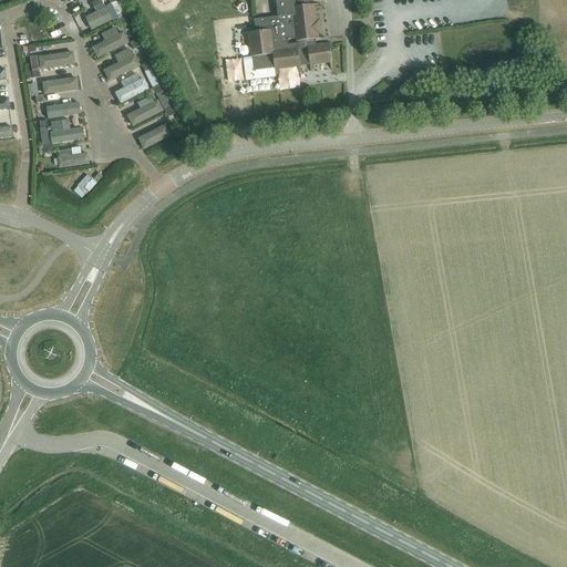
[(321,4),(310,6),(309,0),(275,0),(278,17),(254,20),(255,28),(257,28),(257,32),(241,34),(241,35),(249,34),(253,57),(245,57),(245,59),(253,58),(254,70),(253,71),(255,73),(256,71),(275,69),(276,76),(278,76),(277,69),(297,66),(298,74),(301,73),(300,64),(309,63),(310,72),(312,72),(312,64),(330,62),(331,70),(332,70),(329,44),(317,47),(316,40),(318,39),(317,34),(320,34),(319,21),(316,22),(313,7),(321,6),(321,4)]
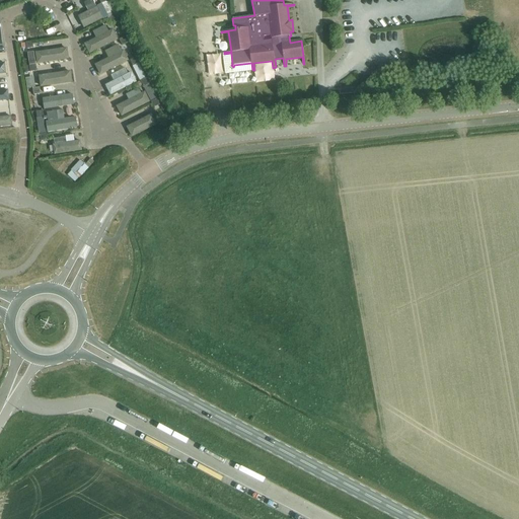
[(79,33),(108,19),(102,8),(74,23),(79,33)]
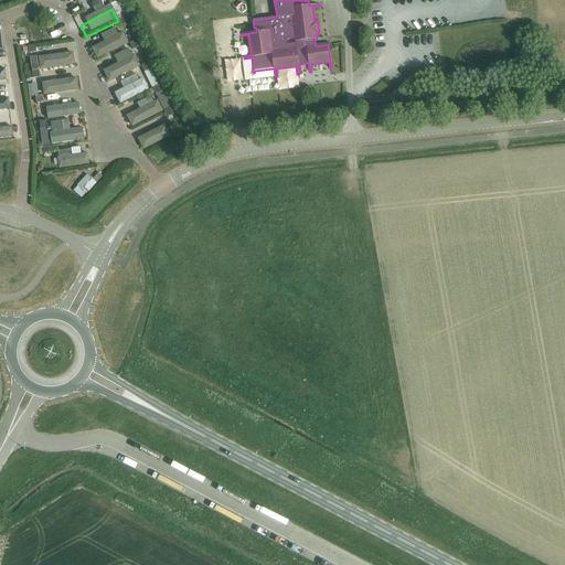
[(118,21),(121,28),(128,24),(125,18),(118,21)]
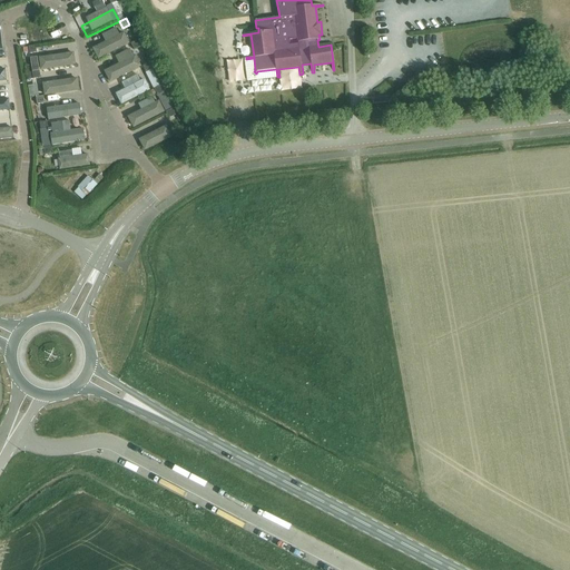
[(47,38),(45,29),(36,32),(38,41),(47,38)]
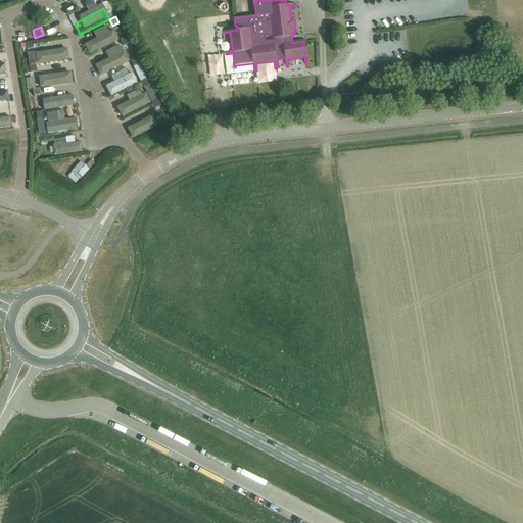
[(93,33),(96,39),(85,44),(91,55),(120,40),(114,30),(108,33),(105,27),(93,33)]
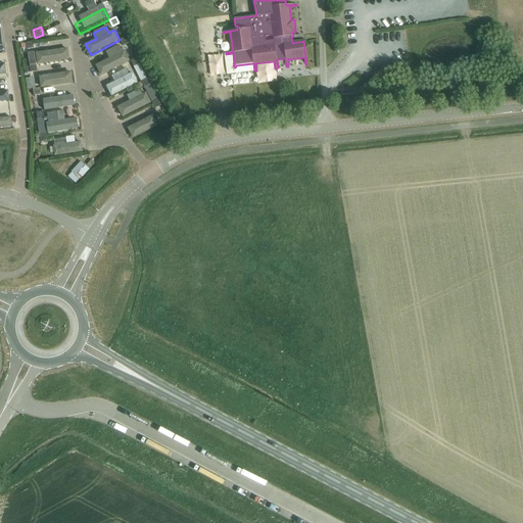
[(121,40),(123,46),(129,43),(126,37),(121,40)]
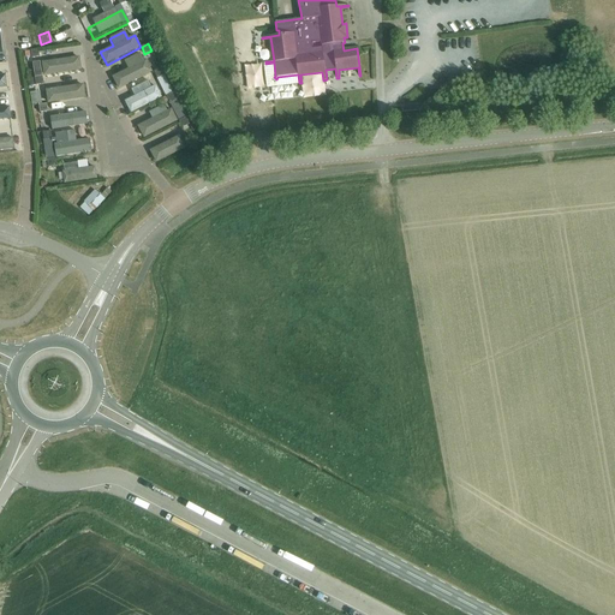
[(124,61),(127,69),(113,77),(119,89),(154,72),(147,59),(143,61),(139,54),(124,61)]
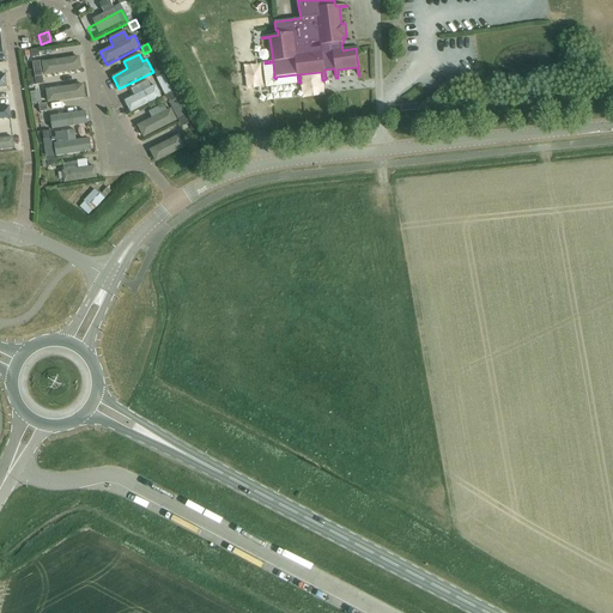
[(43,77),(82,71),(79,56),(41,62),(43,77)]
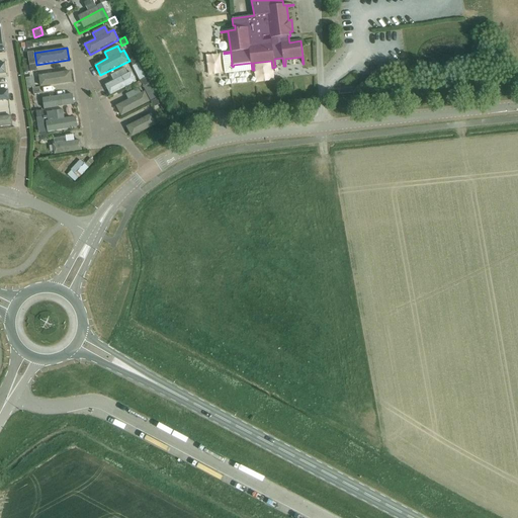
[(27,53),(29,66),(30,72),(36,71),(35,65),(33,52),(27,53)]
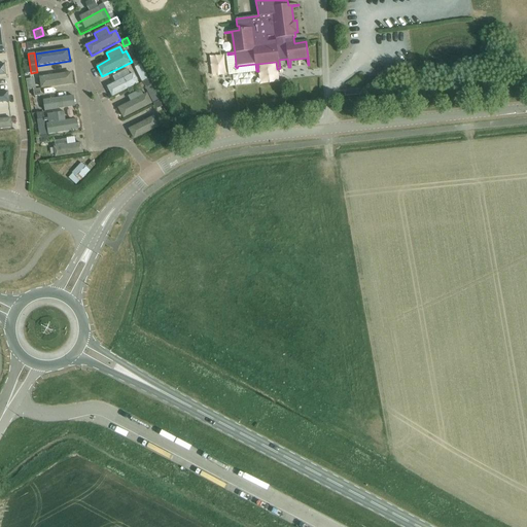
[(132,61),(135,68),(140,65),(141,65),(138,59),(132,61)]
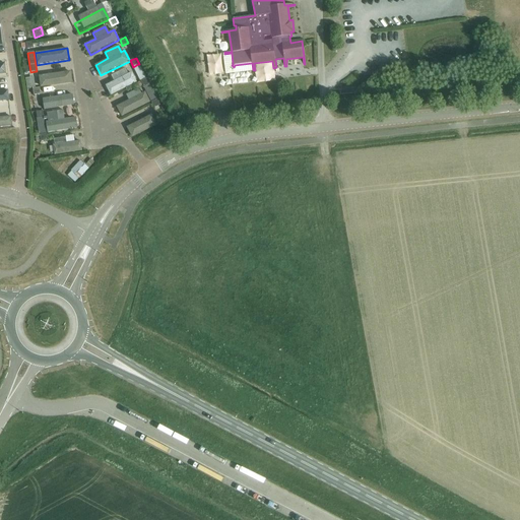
[(133,67),(134,71),(124,76),(121,69),(110,74),(114,81),(106,85),(111,96),(145,79),(138,64),(133,67)]
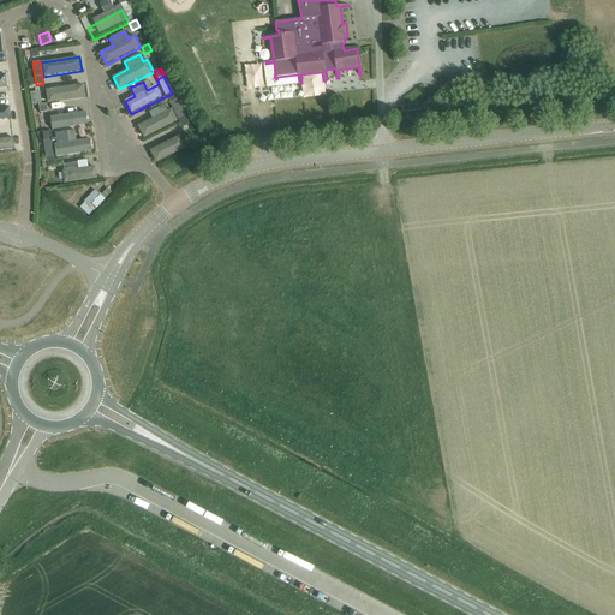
[(47,105),(85,99),(83,84),(45,90),(47,105)]
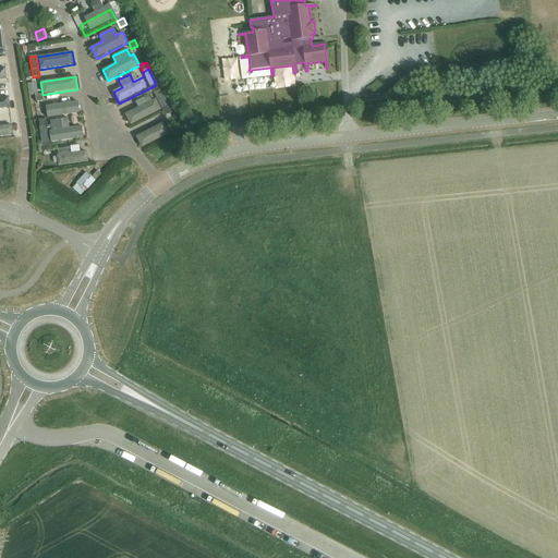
[(150,87),(154,94),(160,91),(157,84),(156,85),(150,87)]
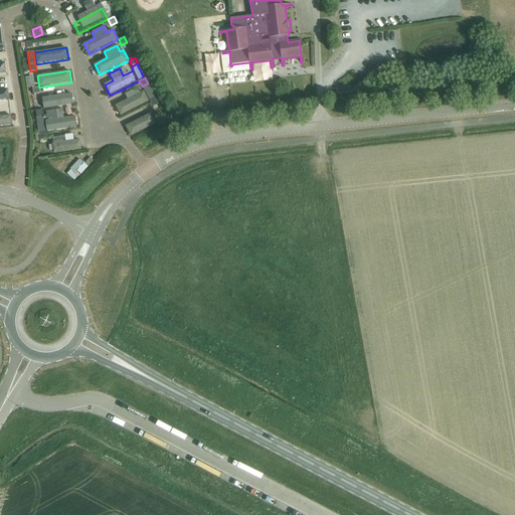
[(125,95),(127,100),(115,106),(121,116),(149,102),(144,91),(139,94),(137,89),(125,95)]
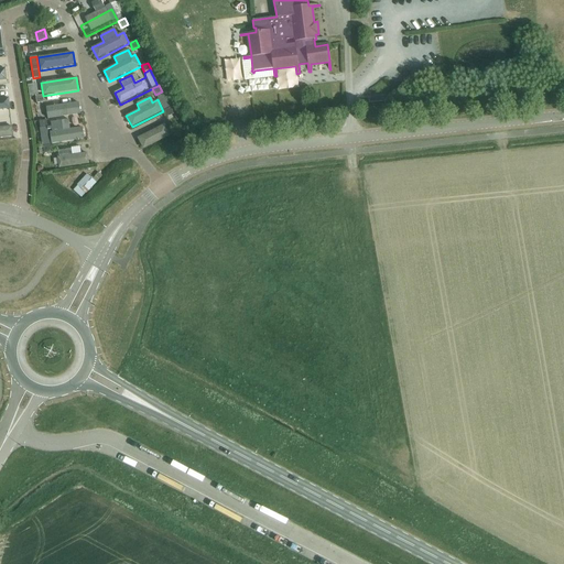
[(0,99),(0,112),(9,112),(8,99),(0,99)]
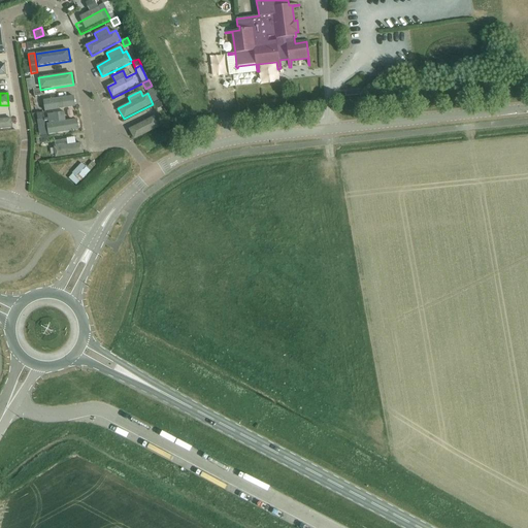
[(42,100),(44,112),(74,108),(73,96),(42,100)]
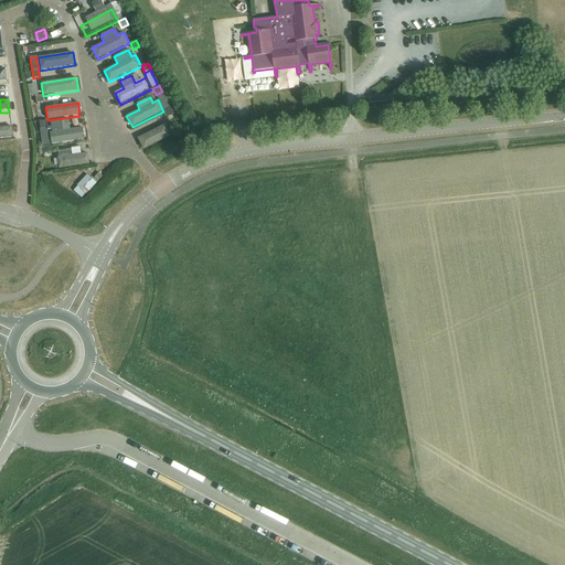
[(164,112),(168,118),(174,115),(171,108),(164,112)]
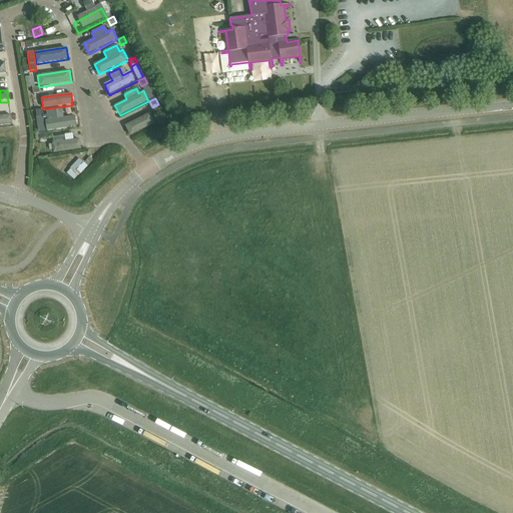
[(45,111),(46,120),(44,120),(46,132),(76,128),(74,116),(63,117),(61,109),(45,111)]
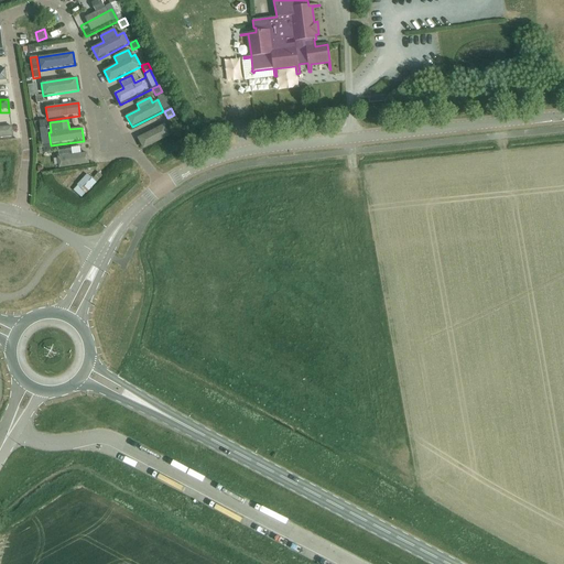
[(138,138),(143,150),(175,133),(169,122),(138,138)]
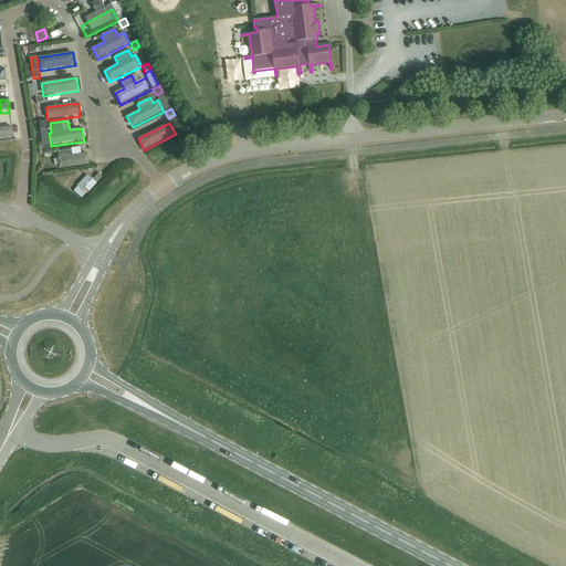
[(0,127),(0,140),(12,139),(10,127),(0,127)]
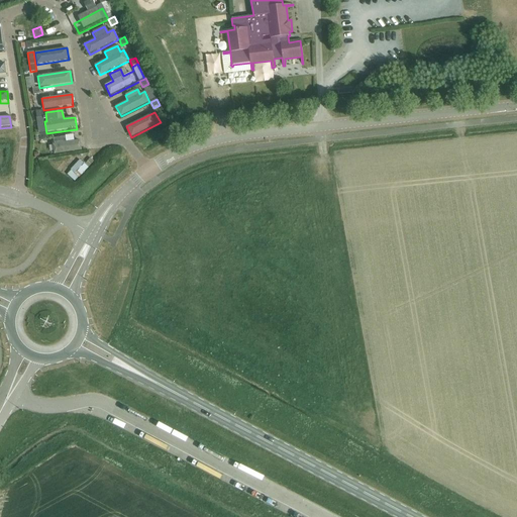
[(53,137),(53,143),(50,143),(52,153),(80,149),(78,139),(65,141),(64,135),(53,137)]
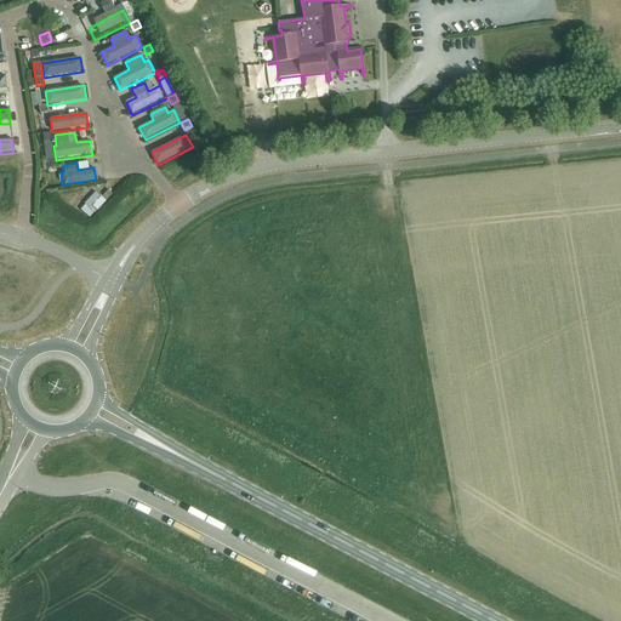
[(86,205),(81,210),(90,217),(95,212),(95,214),(106,201),(102,198),(96,193),(85,204),(86,205)]
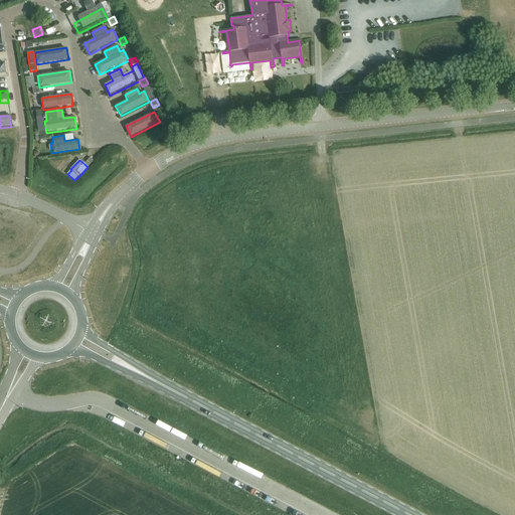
[(295,514),(297,514),(300,512),(288,502),(284,506),(295,514)]
